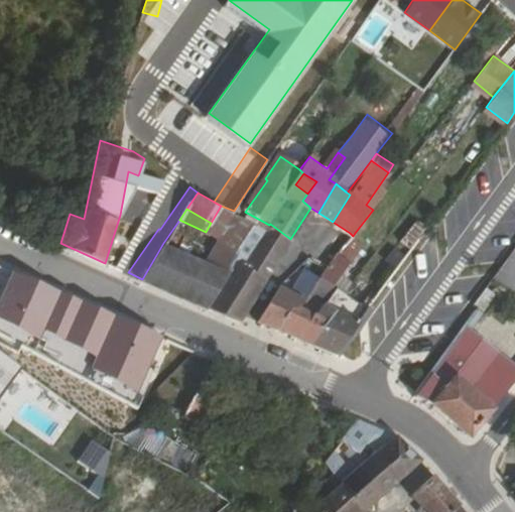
[(269,225),(266,230),(239,272),(231,266),(230,268),(231,270),(208,306),(238,321),(244,313),(290,239),(270,224),(269,225)]
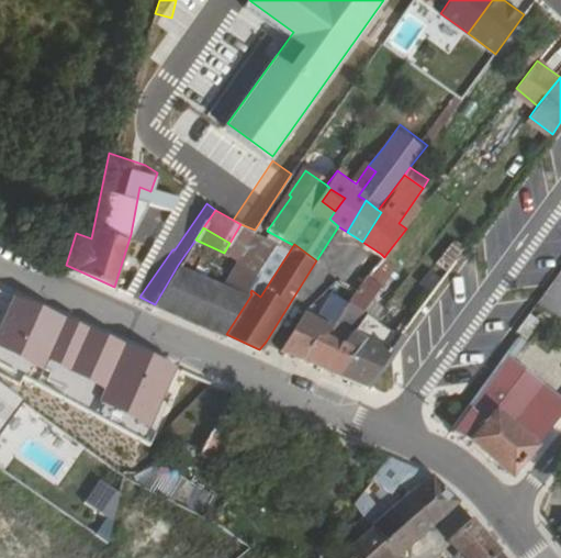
[(301,357),(339,374),(356,349),(344,344),(354,332),(352,331),(365,308),(397,263),(386,254),(384,257),(381,254),(356,291),(349,302),(326,335),(318,331),(301,357)]
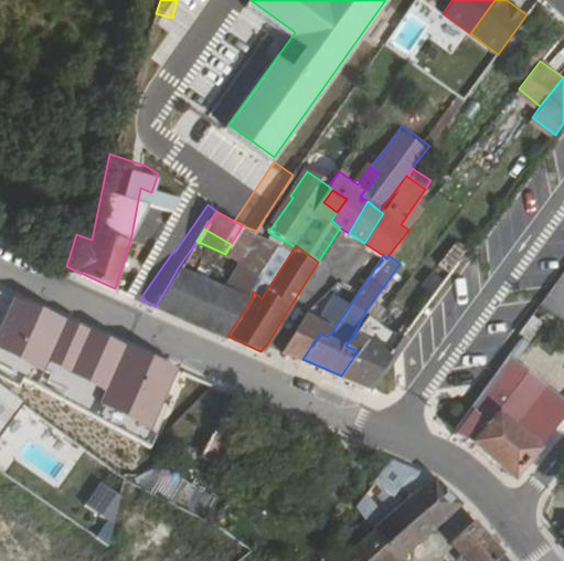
[(270,266),(265,262),(256,273),(261,278),(270,266)]
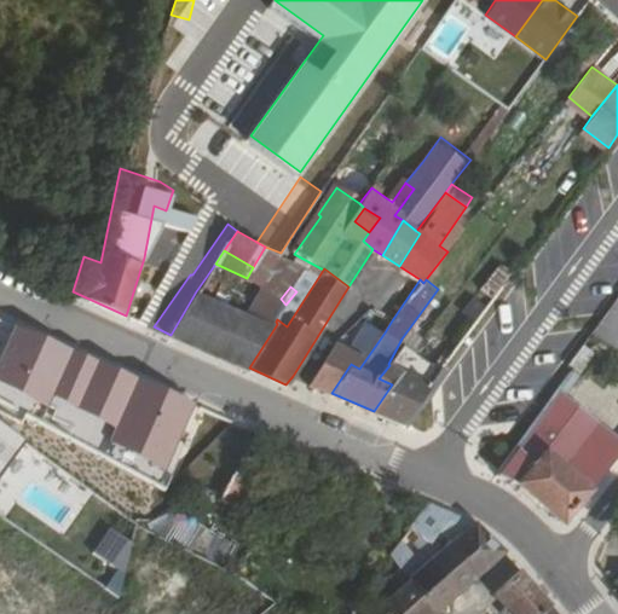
[(286,305),(281,299),(263,288),(247,314),(196,291),(171,335),(249,368),(277,324),(276,322),(277,319),(286,305)]
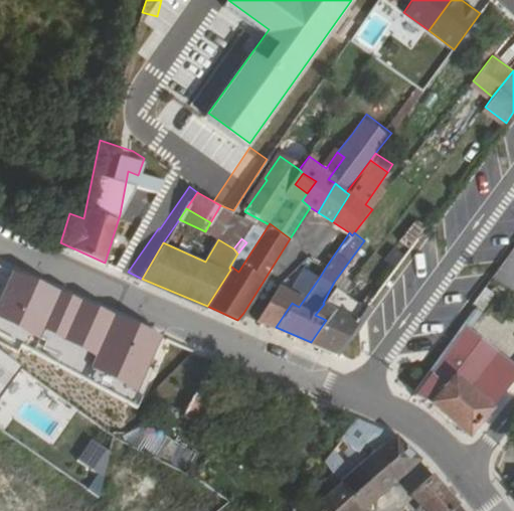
[(259,319),(276,327),(292,303),(299,307),(320,277),(304,268),(290,290),(279,285),(259,319)]
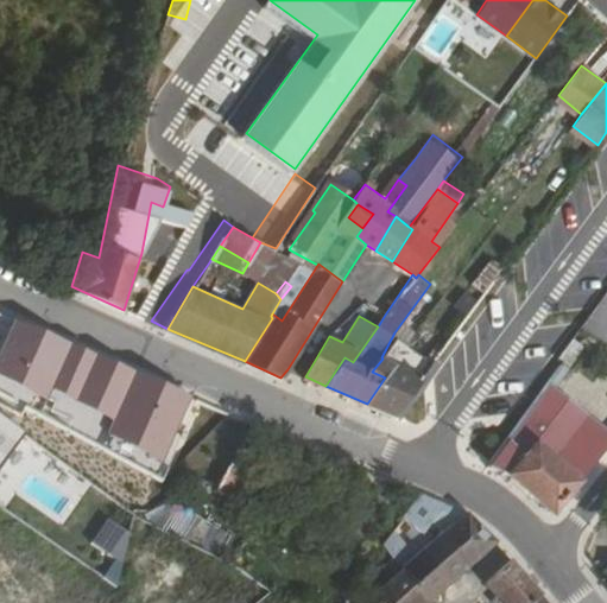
[(418,383),(436,360),(394,332),(381,357),(383,359),(372,372),(385,378),(367,404),(394,417),(397,418),(419,385),(418,383)]
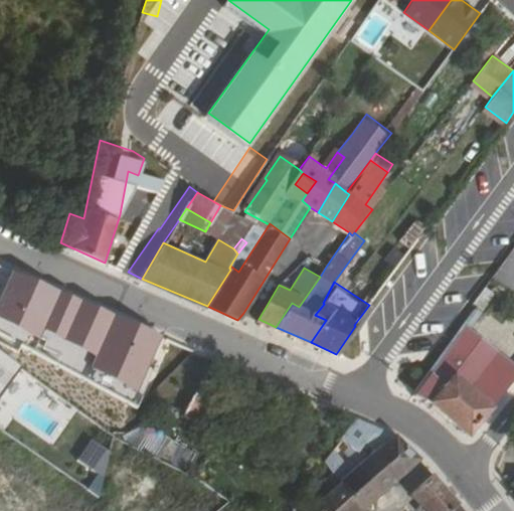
[(436,403),(469,436),(513,378),(513,362),(465,324),(423,379),(412,393),(436,403)]
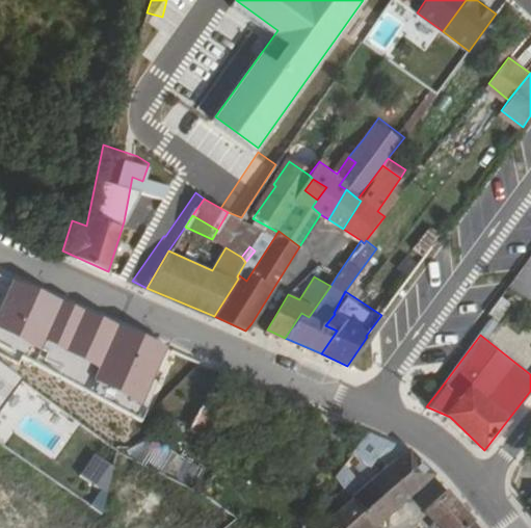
[(0,433),(9,440),(43,390),(0,362),(0,433)]
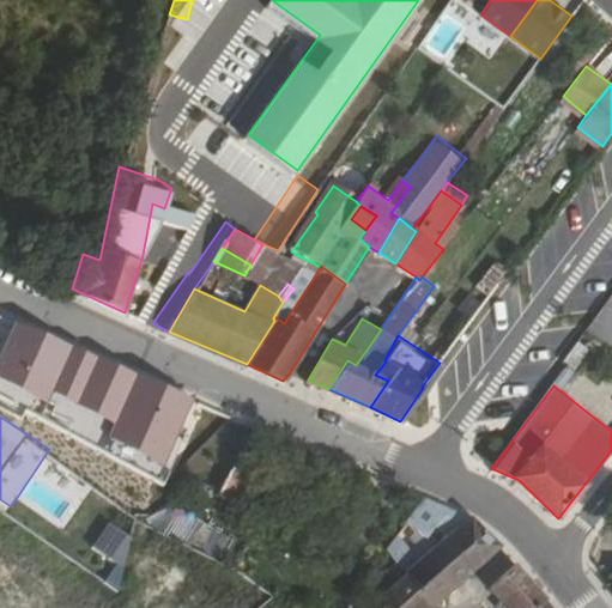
[(236,462),(219,497),(225,498),(235,505),(253,473),(236,462)]
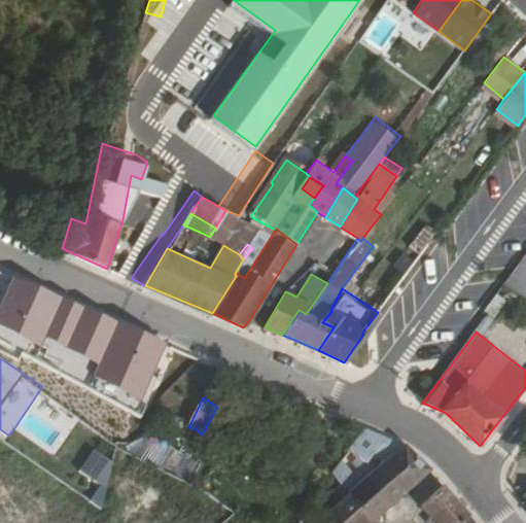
[(405,444),(363,427),(350,447),(371,466),(378,457),(383,462),(392,473),(397,466),(414,485),(428,471),(405,444)]
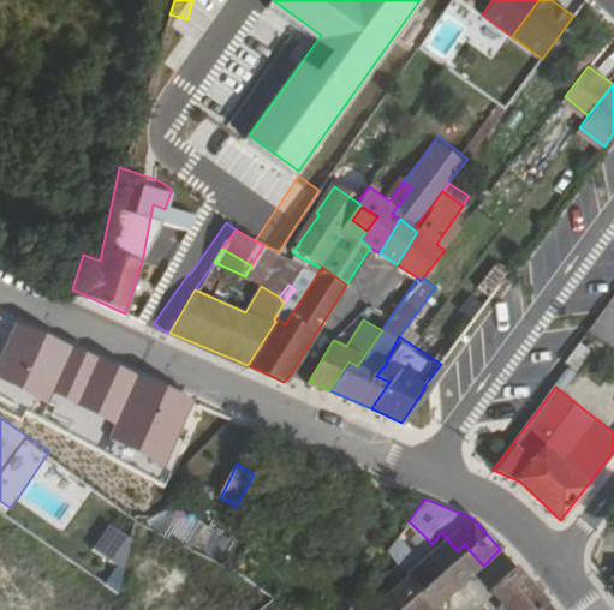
[(433,544),(409,521),(401,531),(429,557),(439,548),(433,544)]
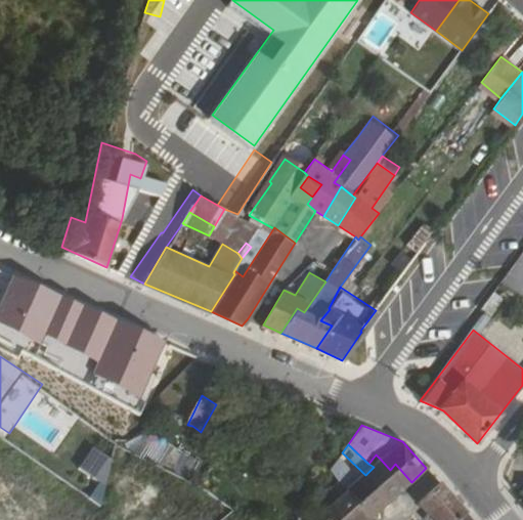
[(388,502),(411,482),(395,464),(390,470),(381,460),(374,467),(365,475),(388,502)]
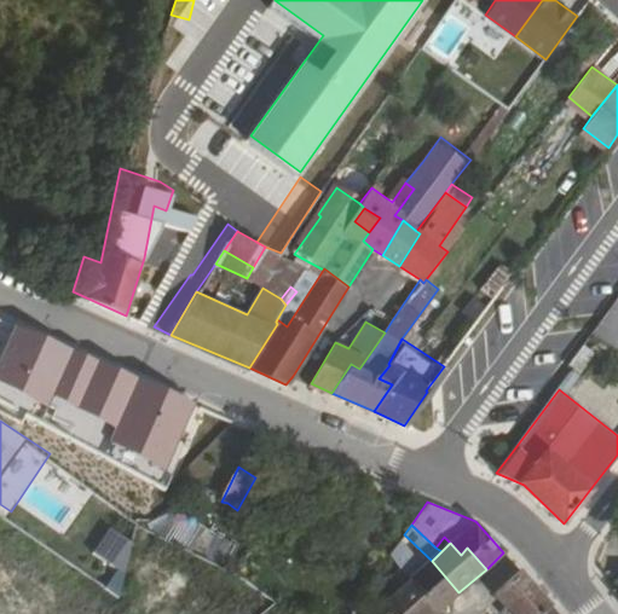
[(458,592),(432,561),(413,578),(438,609),(440,609),(458,592)]
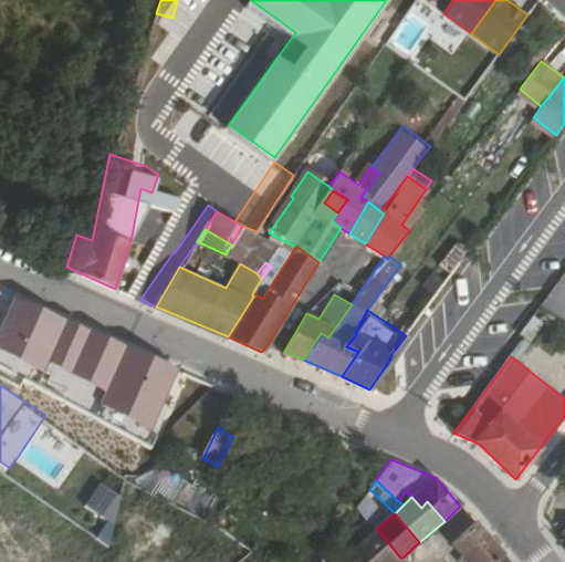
[(377,529),(367,519),(351,533),(361,543),(377,529)]
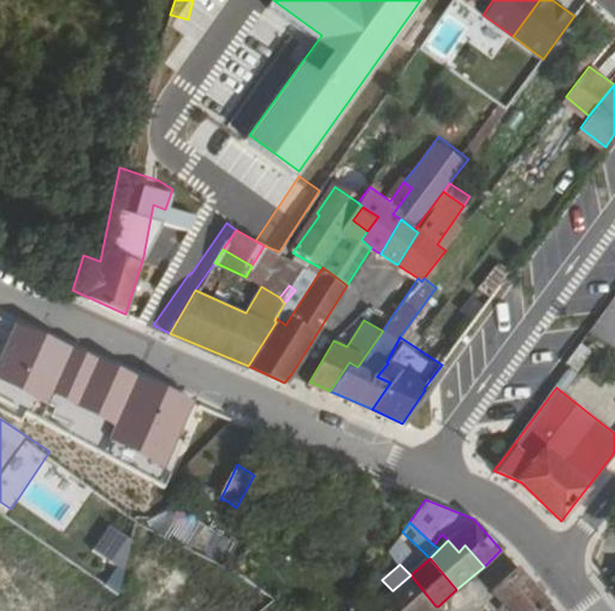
[(550,600),(516,565),(492,591),(503,603),(510,610),(538,610),(548,603),(550,600)]
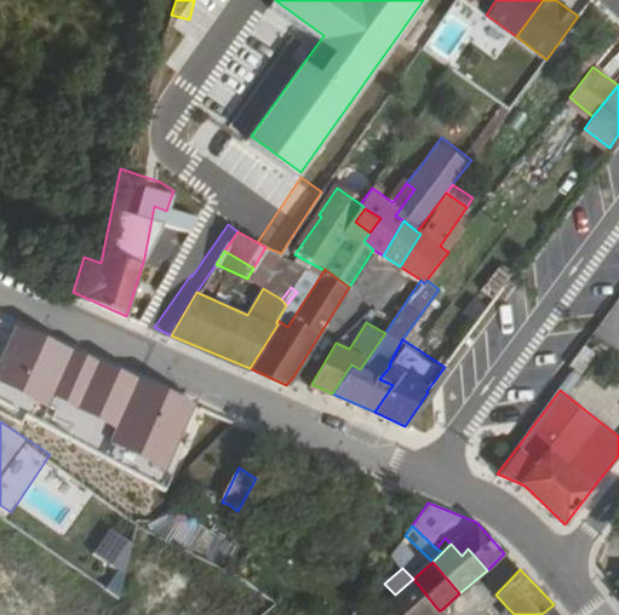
[(439,610),(413,579),(395,595),(391,597),(406,614),(445,614),(441,610),(439,610)]
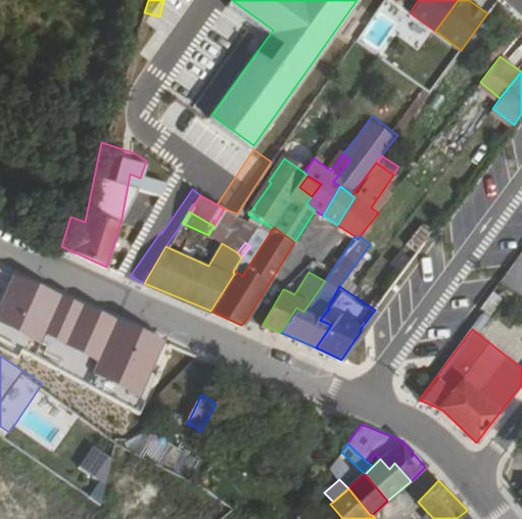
[(310,505),(319,514),(330,504),(333,502),(324,492),(310,505)]
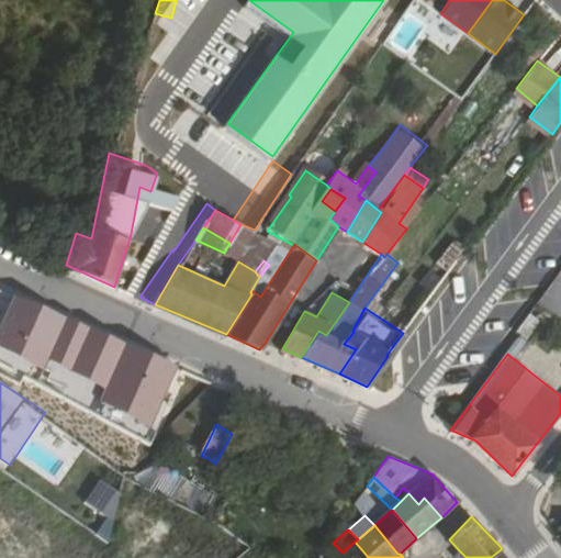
[(343,553),(336,557),(368,557),(355,542),(343,553)]
